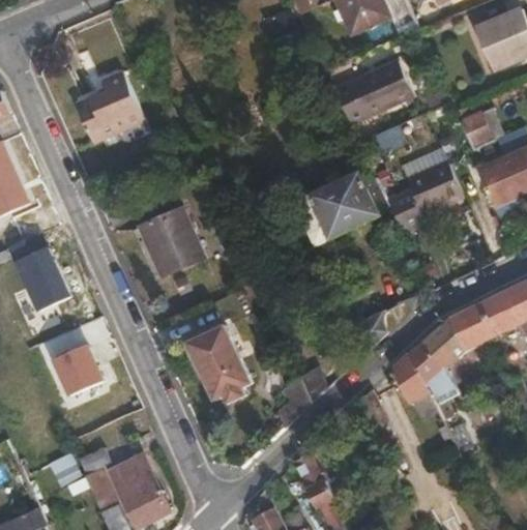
[(305,0),(292,0),(300,18),(312,12),(305,0)]
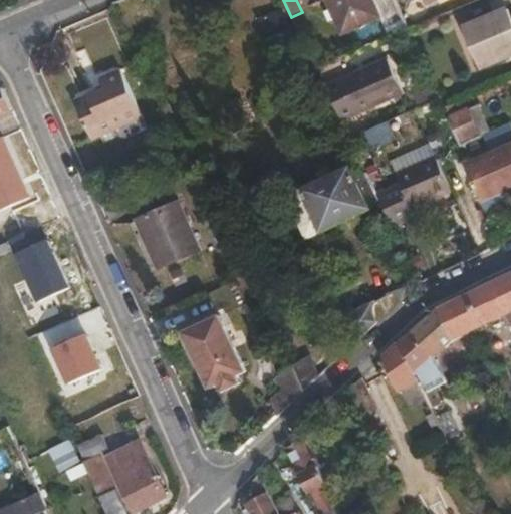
[(377,17),(368,0),(324,0),(339,33),(377,17)]
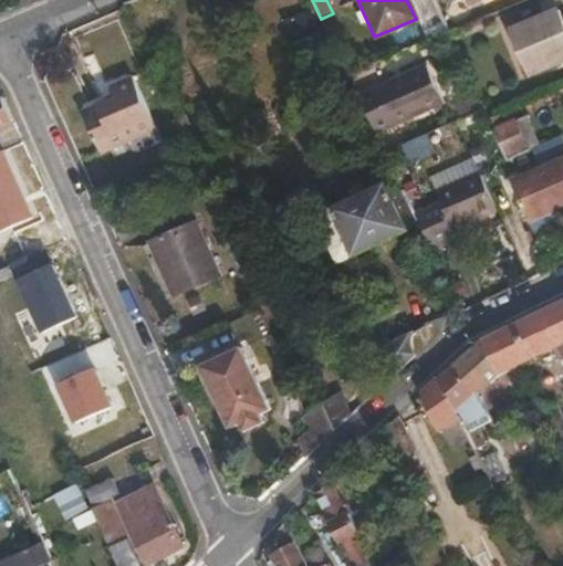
[(562,22),(558,8),(507,30),(525,76),(562,60),(562,22)]
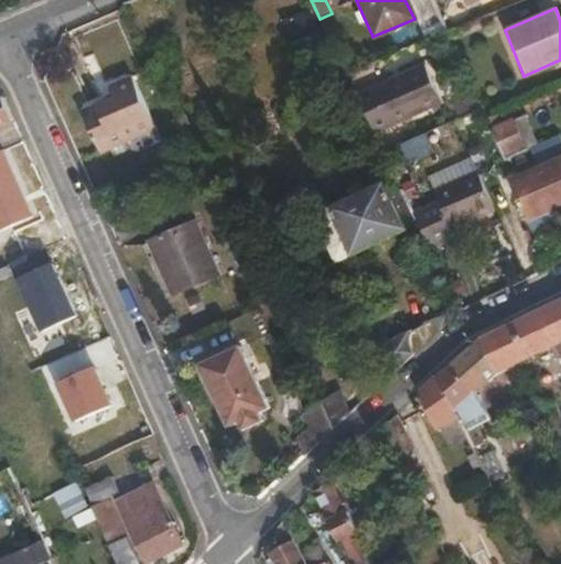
[(371,87),(379,104),(390,127),(441,102),(423,64),(371,87)]
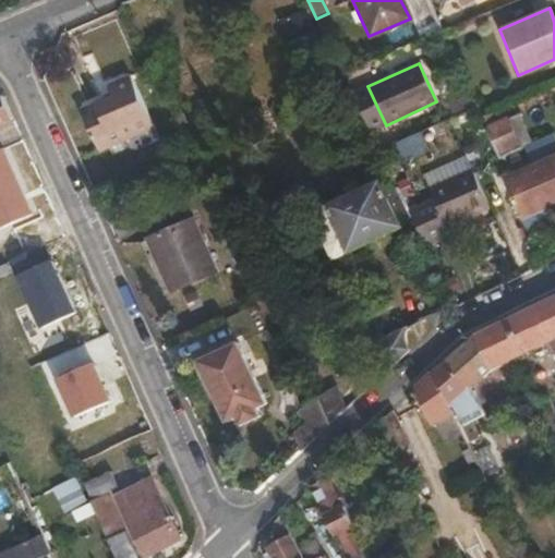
[(95,102),(80,109),(82,116),(97,152),(146,131),(151,129),(128,74),(106,84),(111,96),(95,102)]
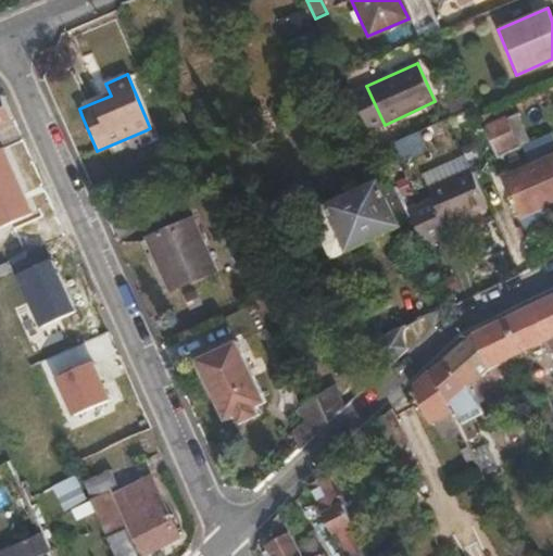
[(351,92),(359,110),(374,102),(366,86),(351,92)]
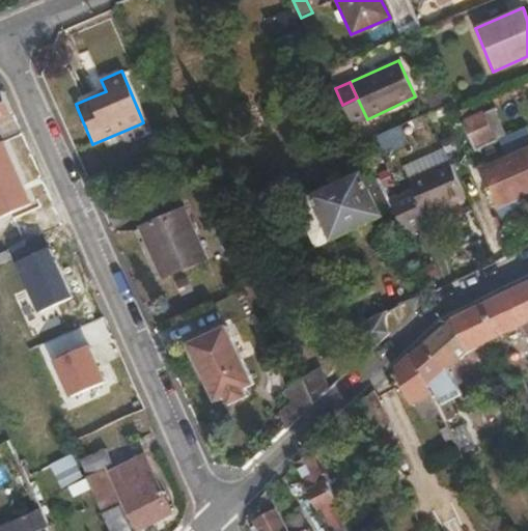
[(0,117),(11,113),(2,91),(0,92),(0,117)]
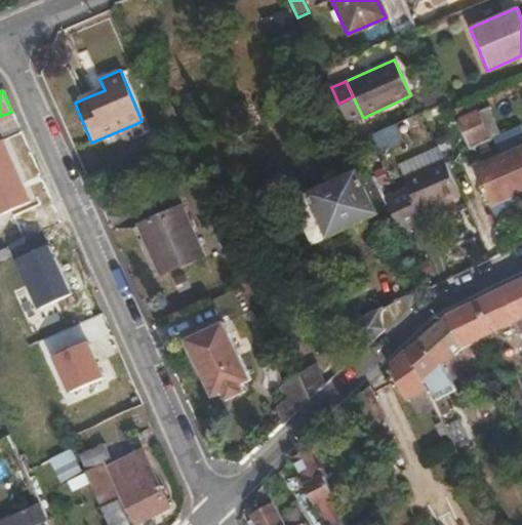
[(463,115),(459,106),(452,110),(456,117),(463,115)]
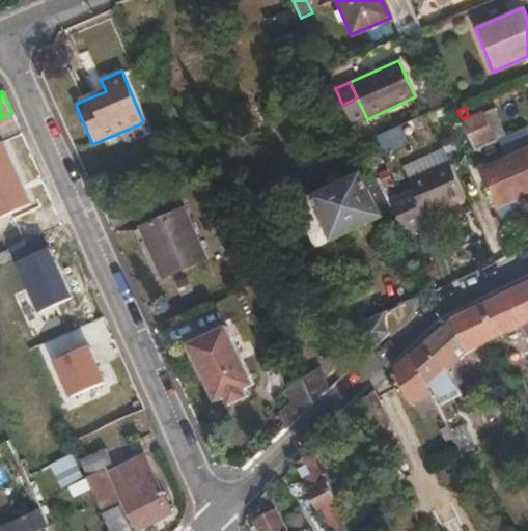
[(493,108),(481,113),(494,140),(495,140),(504,135),(493,108)]
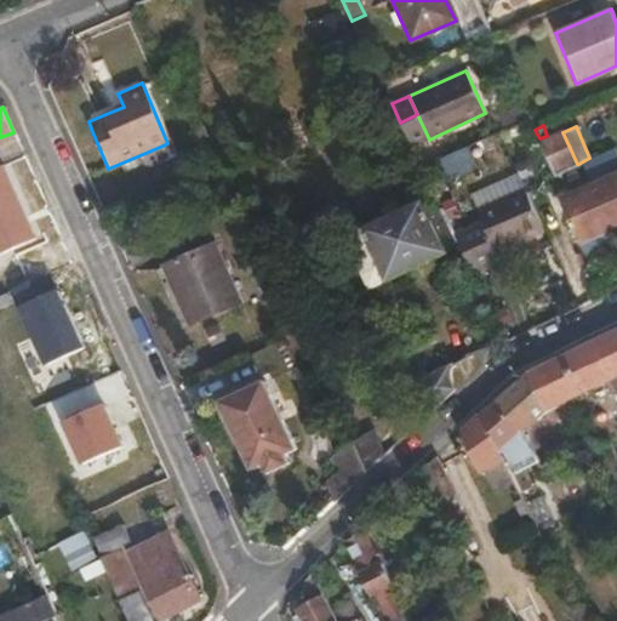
[(561,130),(547,136),(540,138),(555,175),(577,164),(563,132),(561,130)]
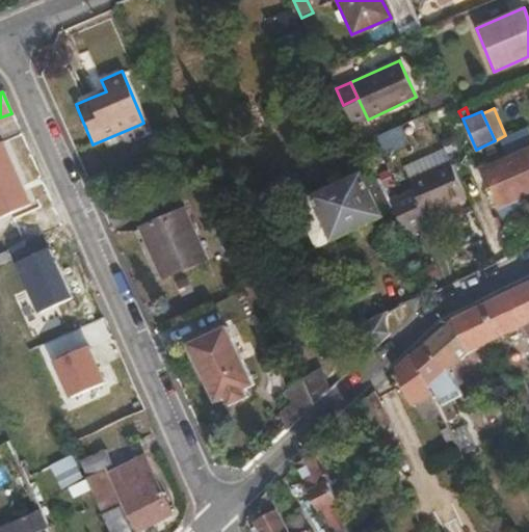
[(362,143),(384,134),(377,121),(355,131),(362,143)]
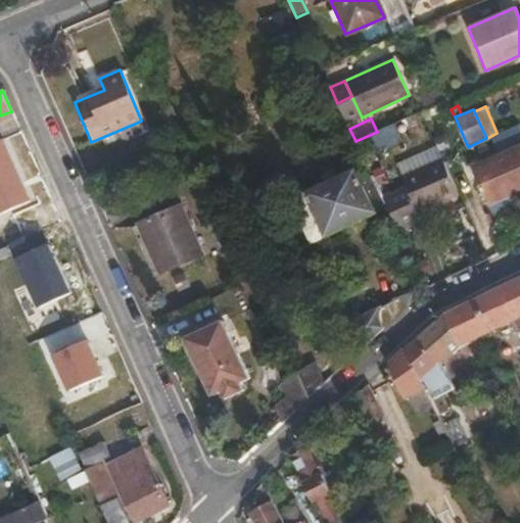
[(486,204),(519,190),(519,145),(470,168),(486,204)]
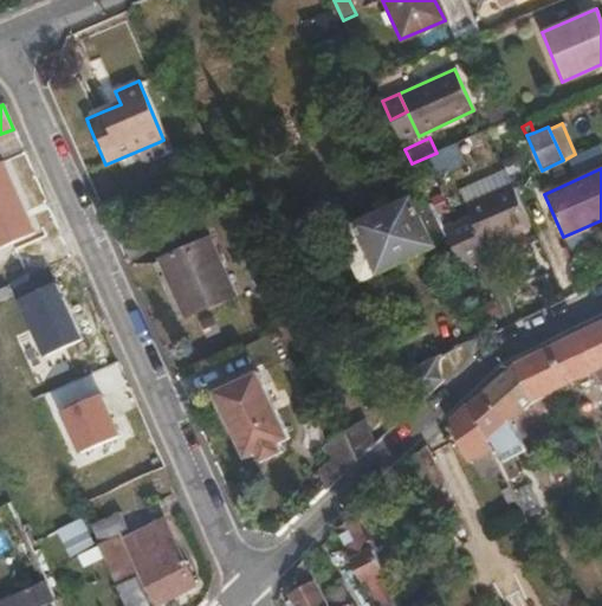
[(529,225),(510,185),(464,205),(468,216),(442,227),(444,232),(461,269),(487,257),(483,245),(529,225)]
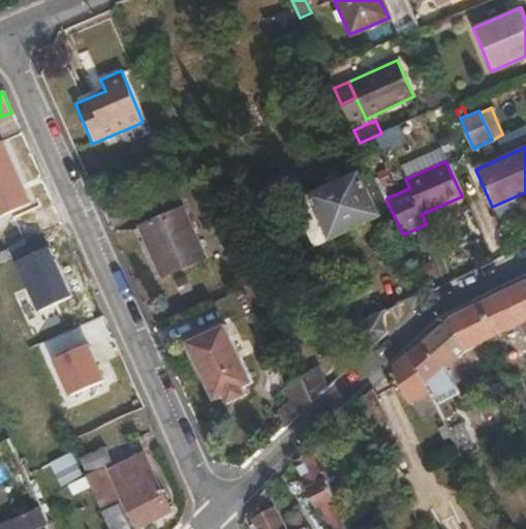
[(388,203),(387,198),(376,177),(365,183),(360,172),(292,204),(312,246),(380,214),(376,208),(388,203)]
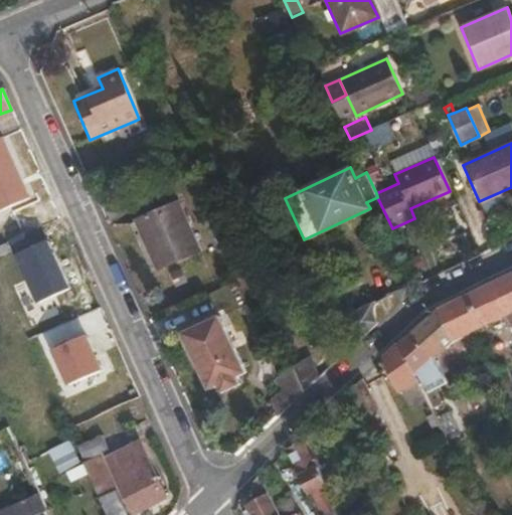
[(177,202),(135,220),(157,270),(198,251),(177,202)]
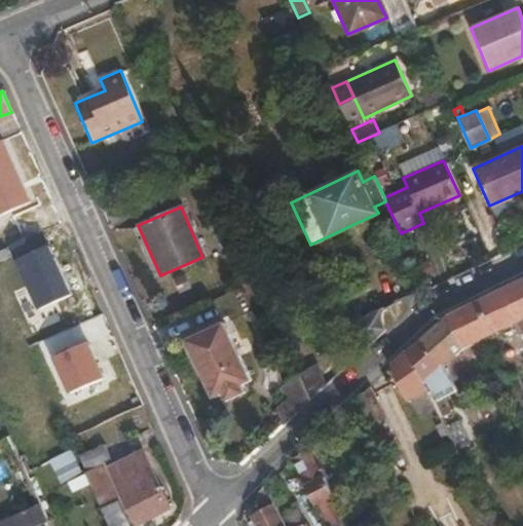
[(522,277),(446,315),(461,349),(518,322),(522,332),(522,277)]
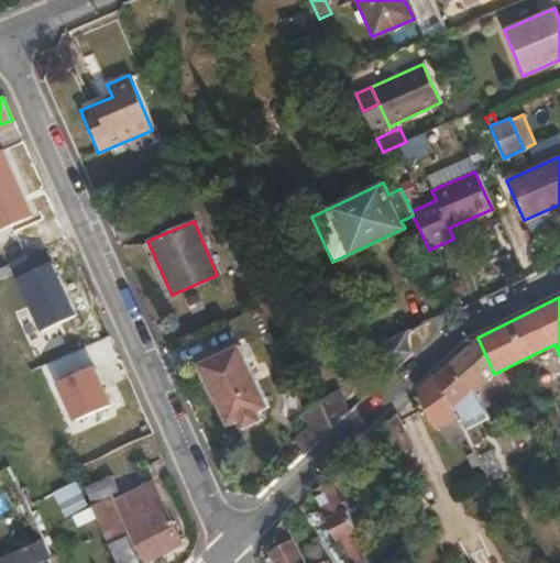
[(438,330),(449,320),(452,301),(451,298),(449,299),(426,321),(426,322),(428,322),(430,322),(432,324),(436,328),(437,330),(438,330)]
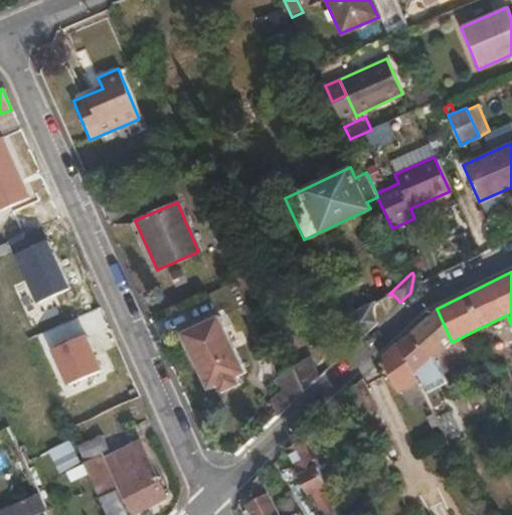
[(344,318),(356,342),(376,323),(375,320),(374,317),(372,312),(373,306),(371,302),(344,318)]
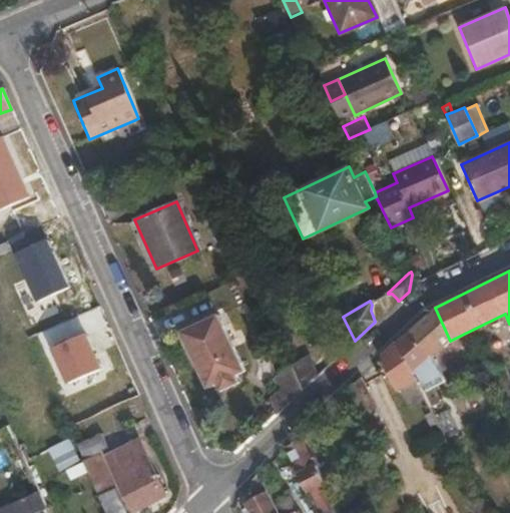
[(450,341),(435,308),(408,331),(431,358),(450,341)]
